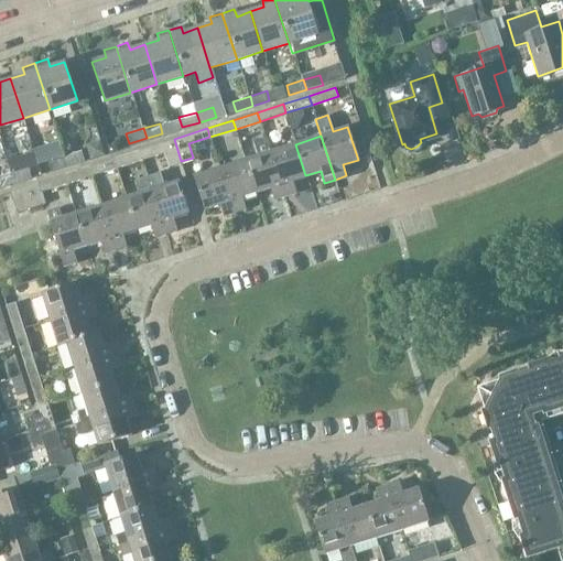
[(246,160),(256,192),(271,187),(274,198),(284,195),(271,152),(266,137),(252,141),(258,157),(246,160)]
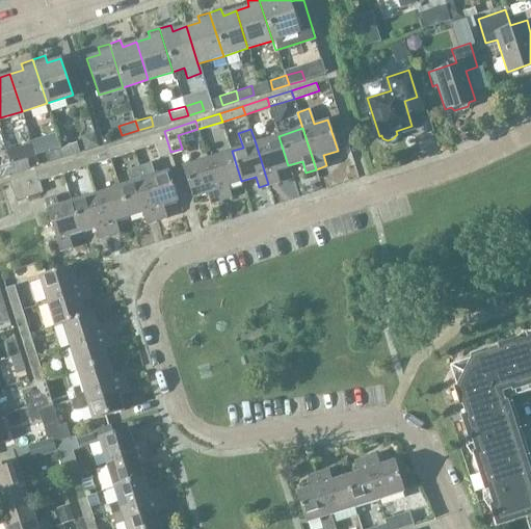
[(170,152),(164,131),(131,141),(134,150),(154,143),(158,156),(170,152)]
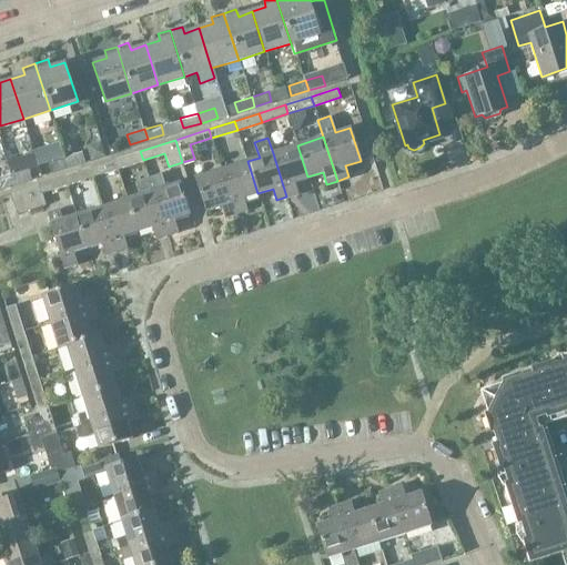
[(293,182),(307,177),(297,145),(273,153),(286,197),(297,193),(293,182)]
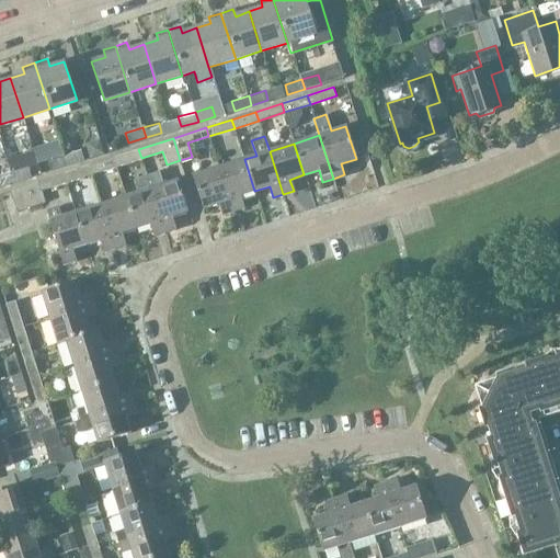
[(78,147),(64,151),(67,161),(81,157),(78,147)]
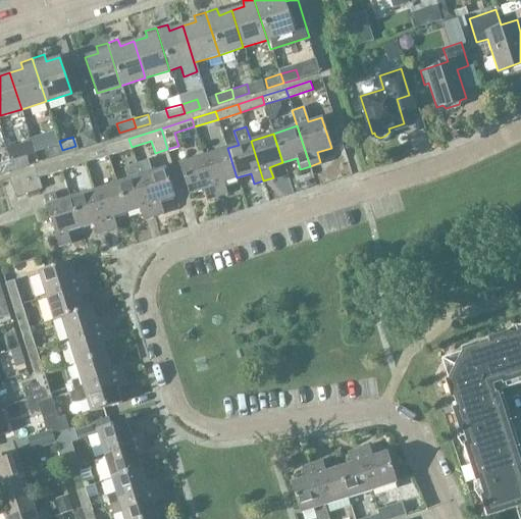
[(132,147),(128,139),(106,146),(108,154),(132,147)]
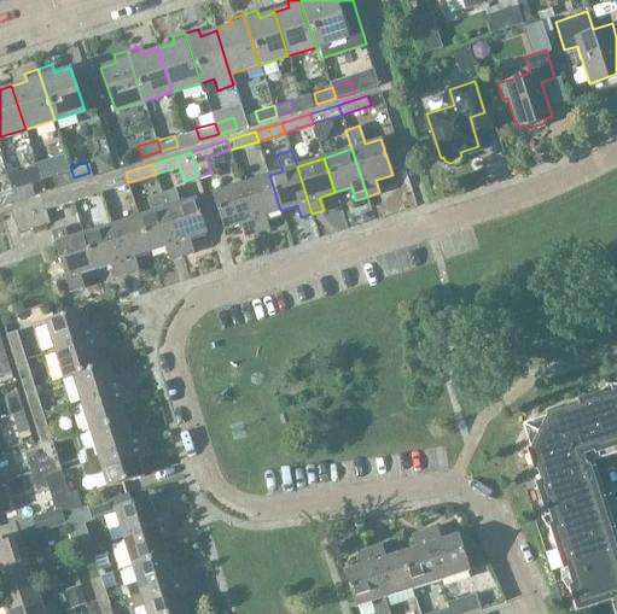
[(11,185),(15,196),(31,191),(29,182),(40,179),(35,165),(9,174),(11,185)]
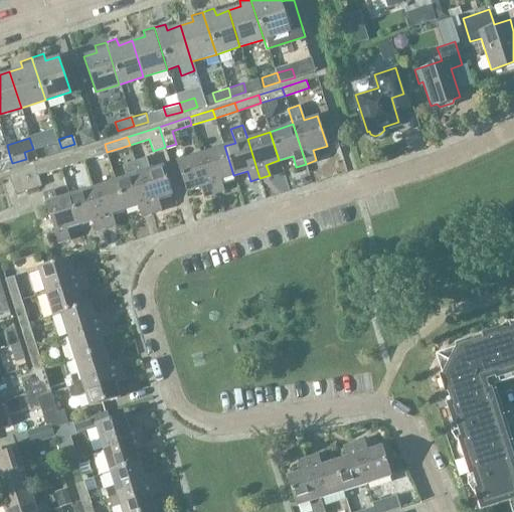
[(61,148),(58,139),(41,144),(43,153),(61,148)]
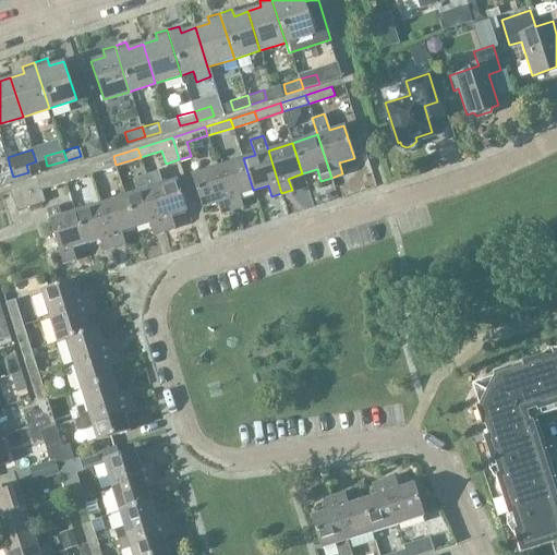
[(91,173),(116,165),(113,156),(87,164),(91,173)]
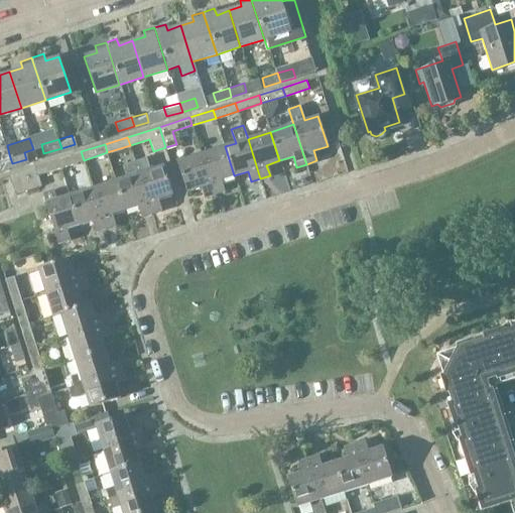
[(220,179),(234,175),(225,146),(202,154),(214,194),(224,190),(220,179)]
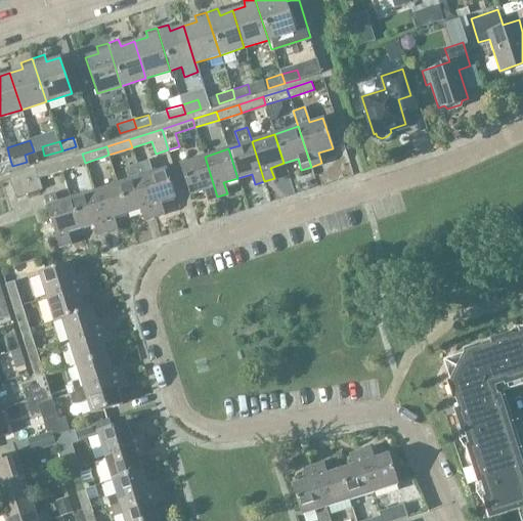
[(85,163),(82,154),(59,161),(62,170),(85,163)]
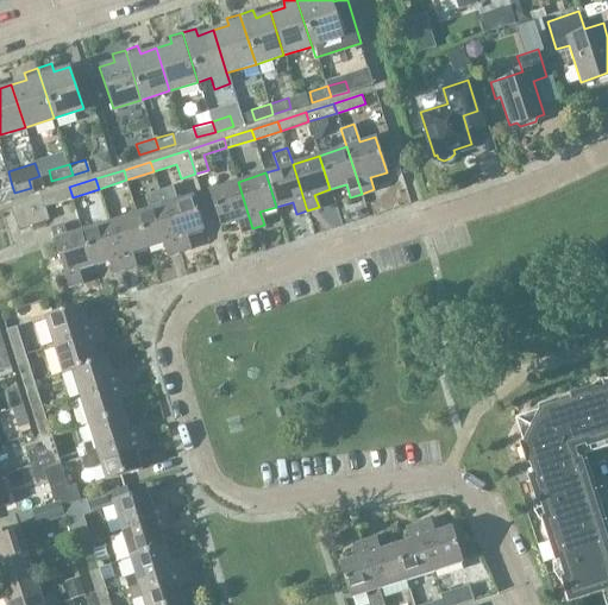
[(0,196),(14,193),(11,182),(0,186),(0,196)]
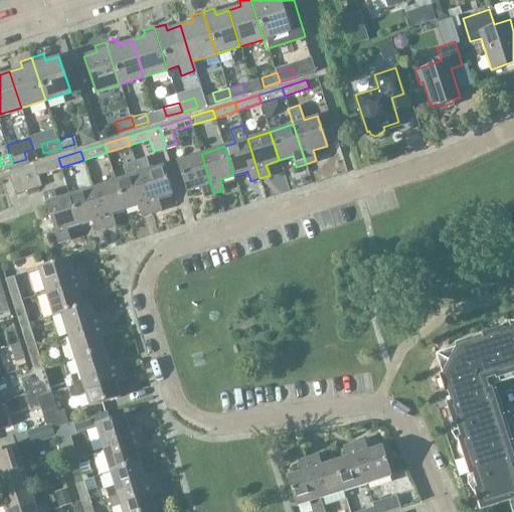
[(204,196),(213,193),(201,154),(177,161),(187,190),(201,185),(204,196)]
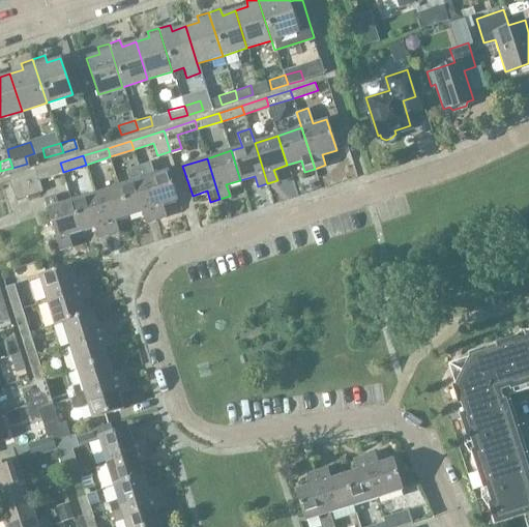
[(139,164),(155,220),(166,216),(162,205),(177,201),(168,171),(154,175),(149,160),(139,164)]
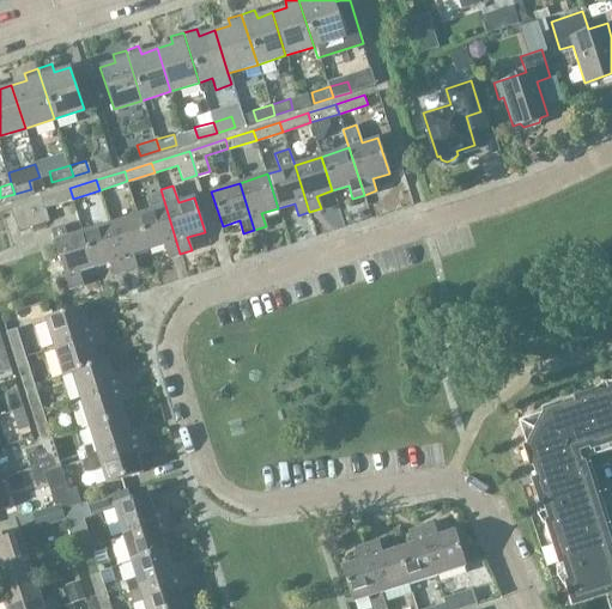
[(43,208),(73,199),(70,188),(40,198),(10,206),(17,229),(47,219),(43,208)]
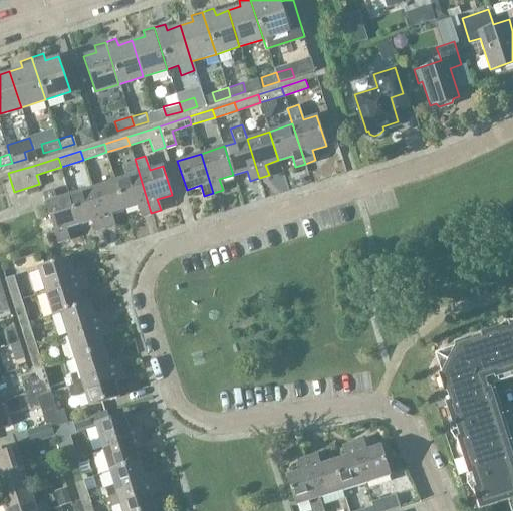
[(142,216),(151,213),(135,159),(122,163),(126,177),(115,180),(124,209),(139,205),(142,216)]
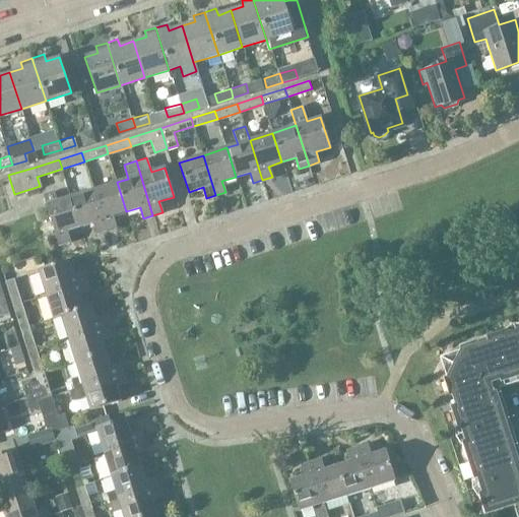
[(113,215),(126,211),(117,182),(93,190),(106,231),(116,228),(113,215)]
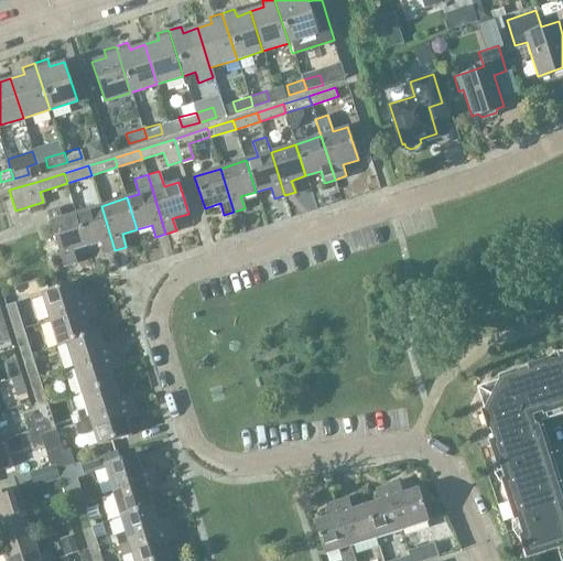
[(76,214),(86,246),(100,241),(105,254),(115,250),(101,206),(76,214)]
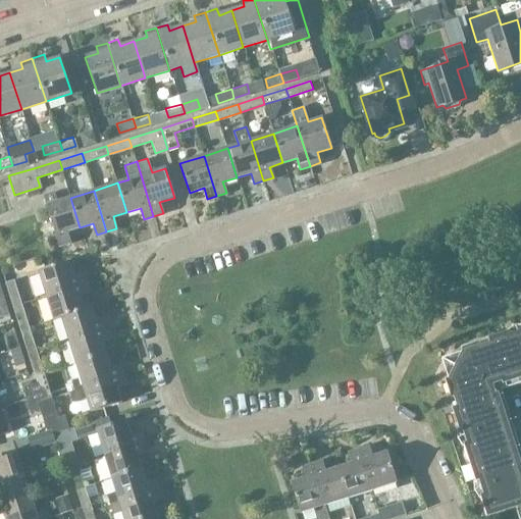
[(66,231),(80,227),(70,198),(46,205),(55,236),(56,236),(60,246),(70,243),(66,231)]
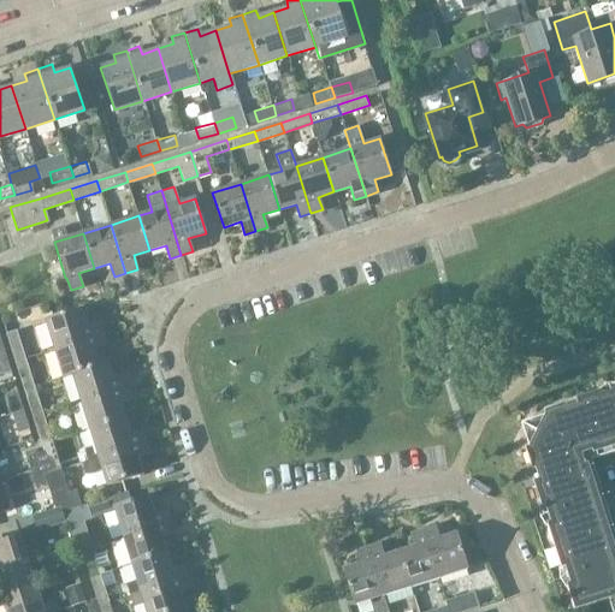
[(46,320),(54,349),(104,333),(100,322),(87,327),(81,309),(46,320)]
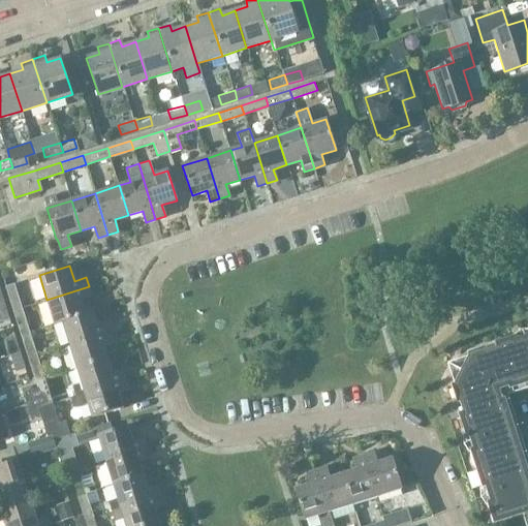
[(5,286),(13,310),(23,308),(14,283),(5,286)]
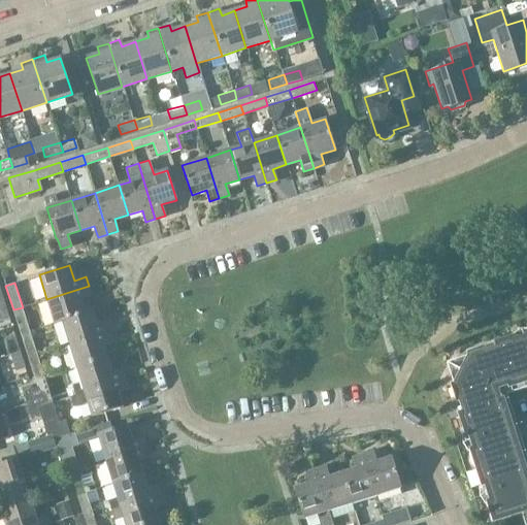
[(55,324),(62,321),(61,319),(85,312),(80,299),(92,296),(89,286),(46,299),(55,324)]
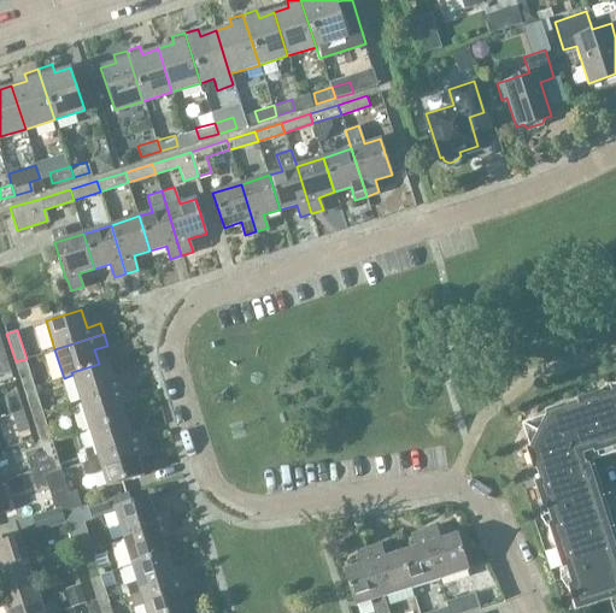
[(0,372),(10,369),(4,351),(0,352),(0,372)]
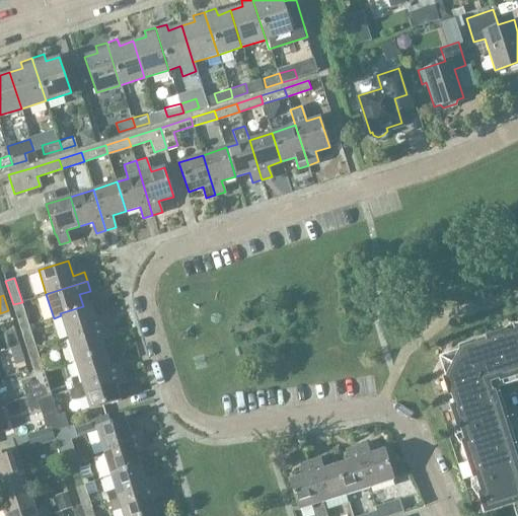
[(13,304),(20,328),(29,325),(22,302),(13,304)]
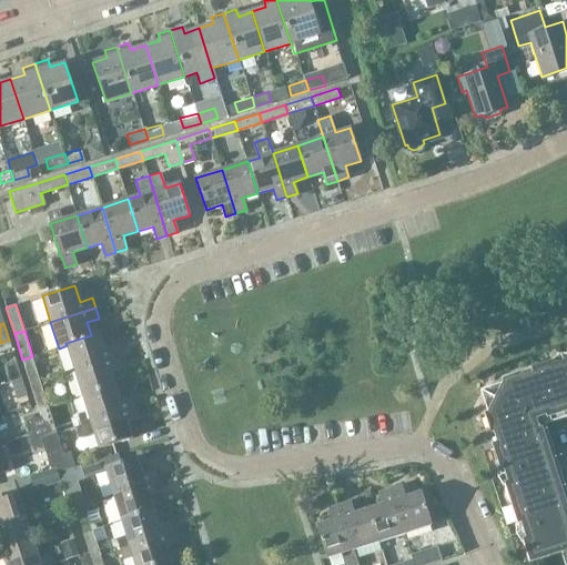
[(101,332),(91,335),(66,343),(67,345),(74,371),(121,356),(118,345),(105,349),(101,332)]
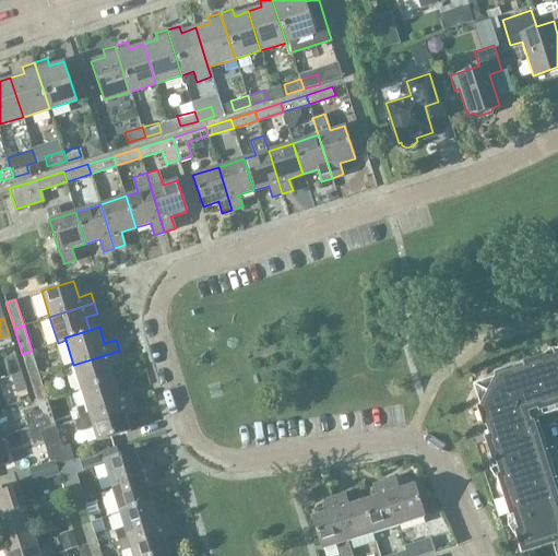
[(22,354),(31,379),(39,376),(32,351),(22,354)]
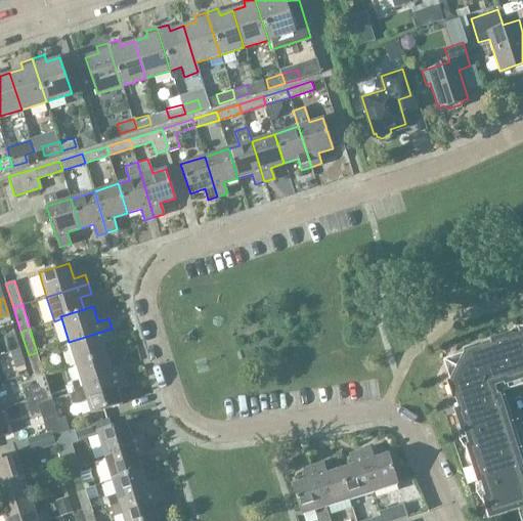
[(115,338),(112,329),(69,342),(77,365),(107,356),(103,342),(115,338)]
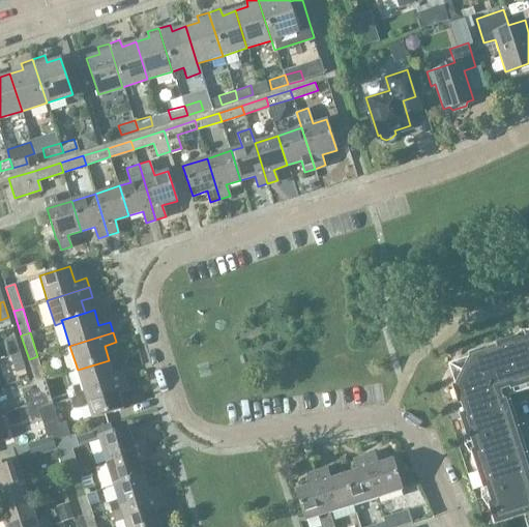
[(9,354),(20,351),(15,335),(4,339),(9,354)]
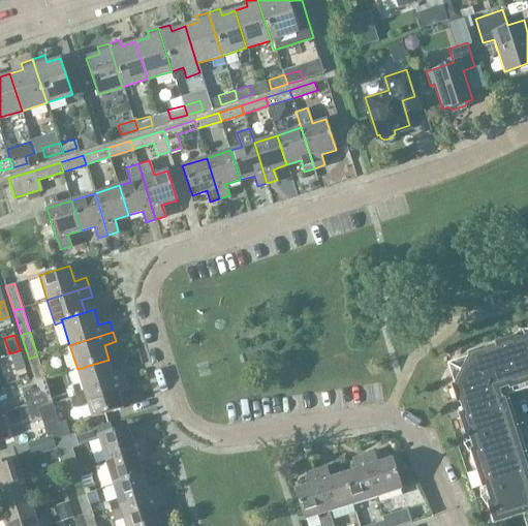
[(510,387),(527,380),(527,347),(525,338),(516,341),(515,338),(497,343),(498,346),(509,384),(510,387)]
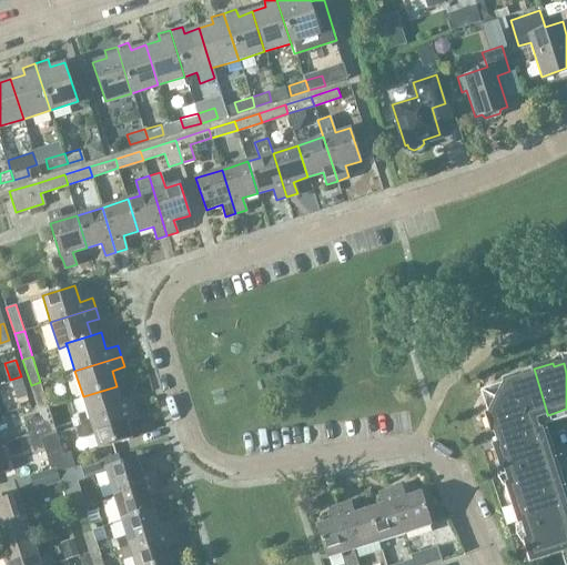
[(534,417),(547,413),(535,372),(523,376),(522,373),(502,380),(503,382),(495,397),(534,417)]
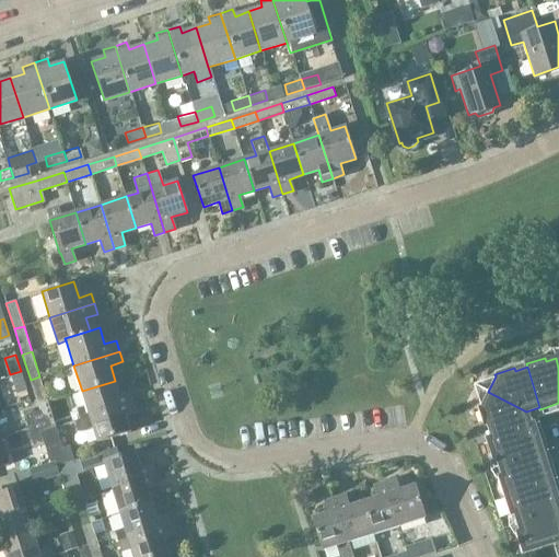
[(25,389),(21,371),(10,374),(15,392),(25,389)]
